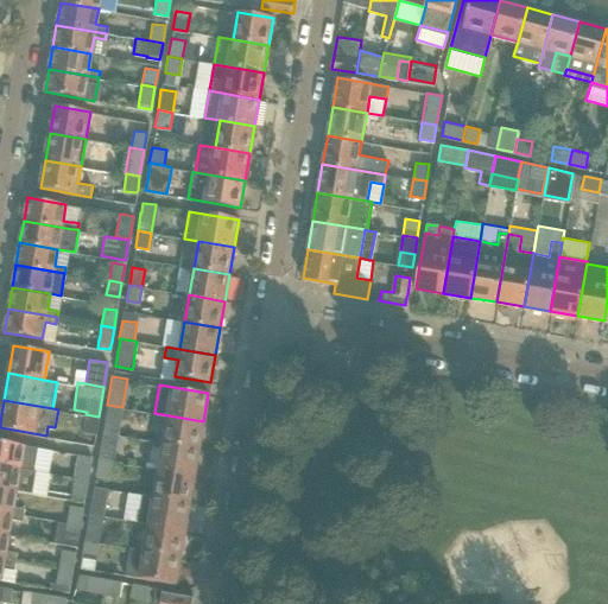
[(107,405),(105,423),(119,425),(122,407),(107,405)]
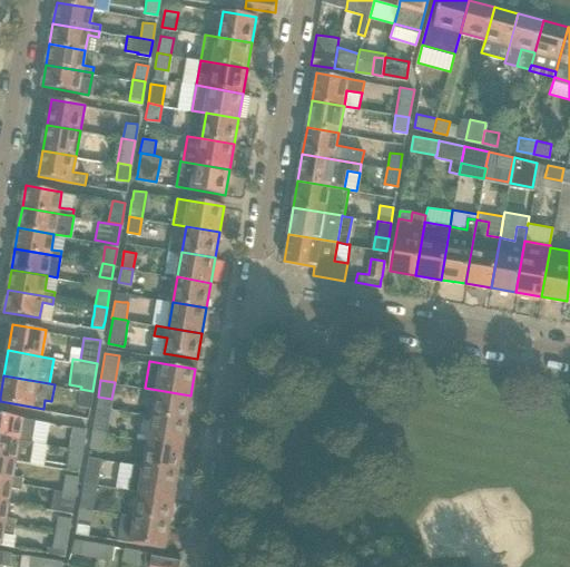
[(92,391),(80,389),(78,403),(90,406),(92,391)]
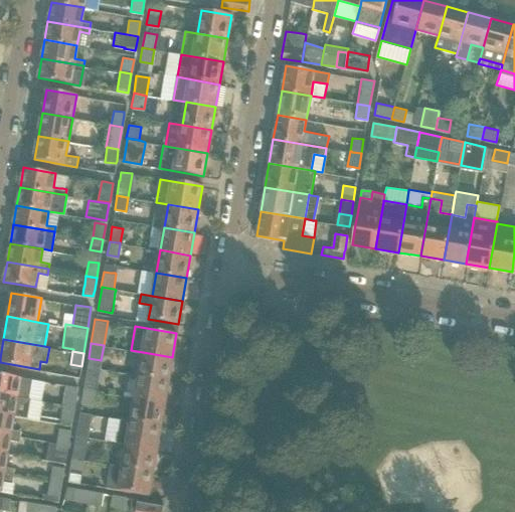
[(143,352),(139,374),(168,379),(172,357),(143,352)]
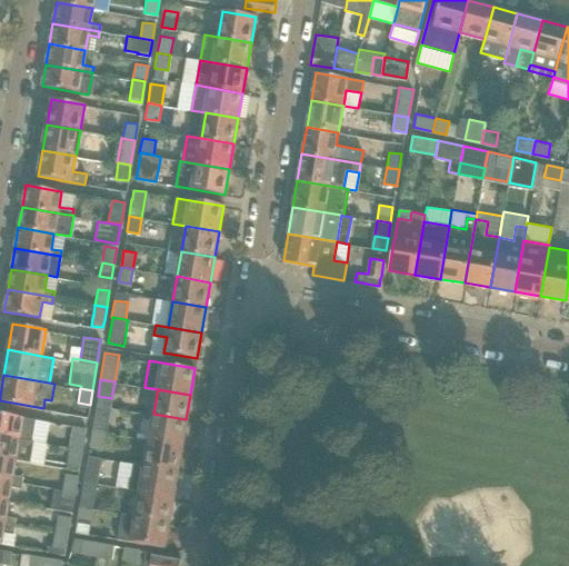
[(49,420),(22,416),(0,411),(0,434),(35,440),(45,443),(49,420)]
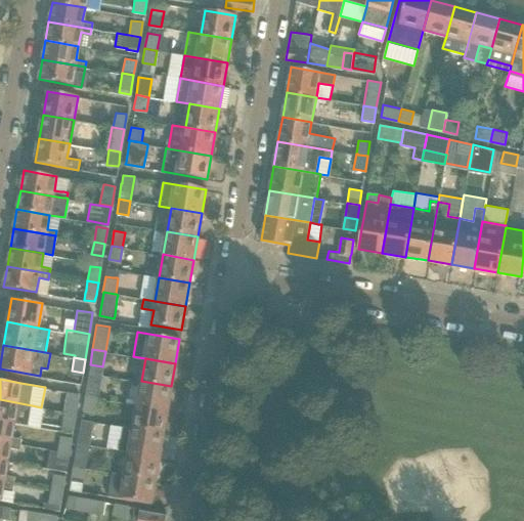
[(87,382),(84,395),(97,397),(99,384),(99,383),(87,381),(87,382)]
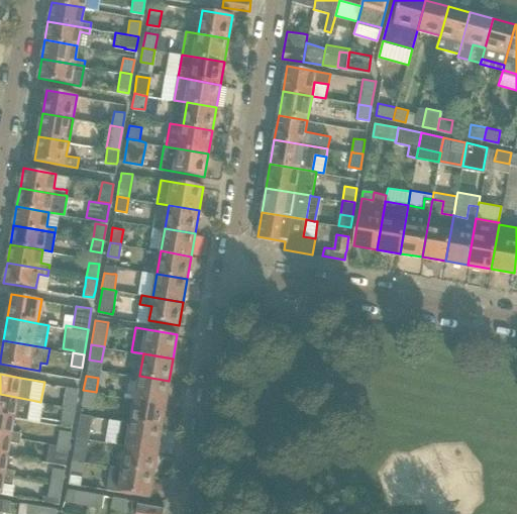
[(139,376),(135,399),(165,404),(169,381),(139,376)]
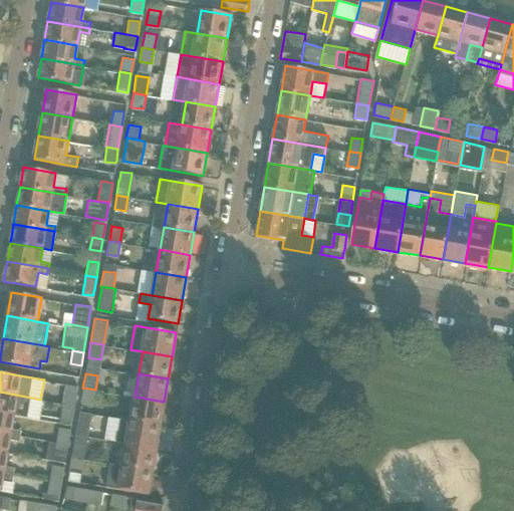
[(65,391),(63,404),(74,406),(76,390),(77,386),(66,384),(65,388),(65,391)]
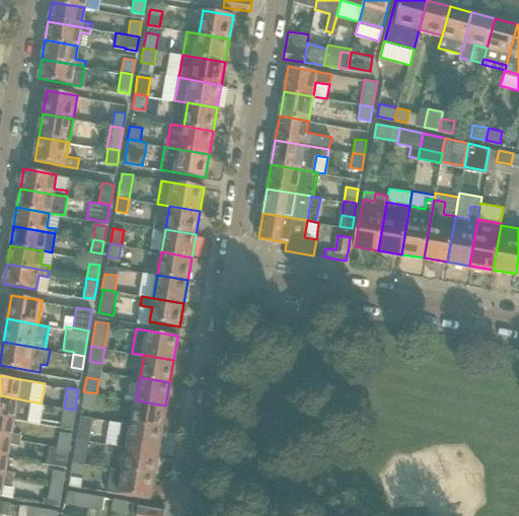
[(96,393),(83,391),(81,406),(93,408),(96,393)]
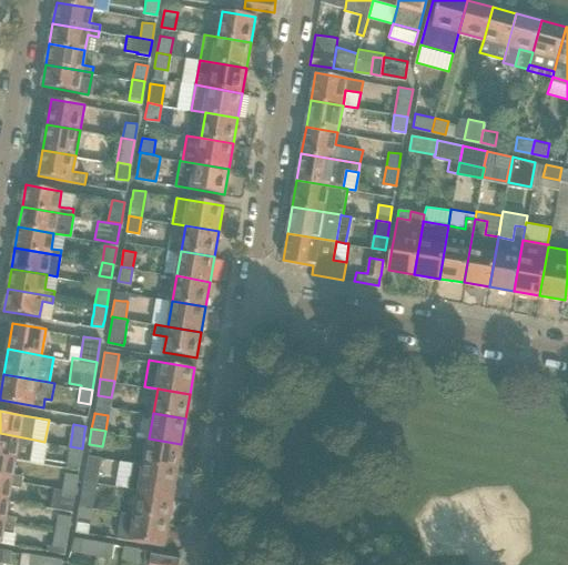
[(0,433),(0,454),(14,457),(28,460),(31,457),(34,440),(0,433)]
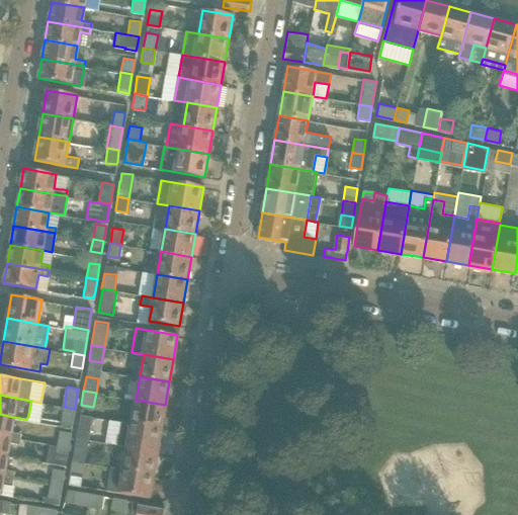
[(136,400),(132,423),(161,428),(165,405),(136,400)]
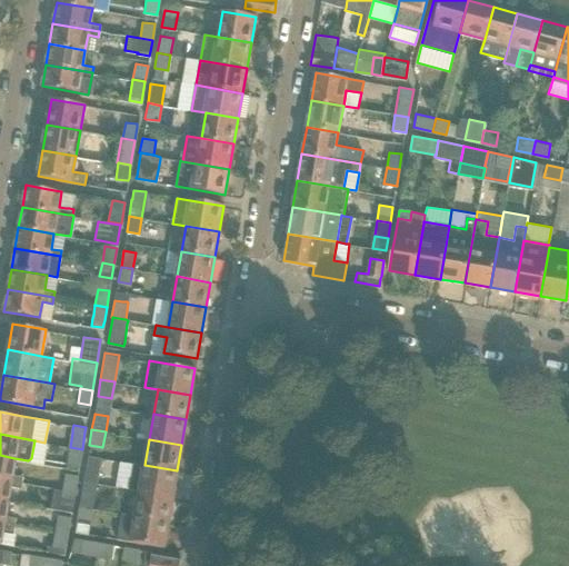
[(82,449),(70,447),(68,462),(80,464),(82,449)]
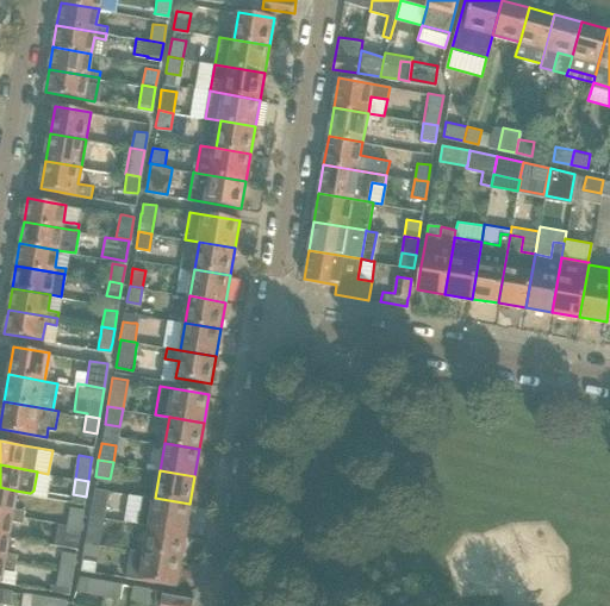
[(0,487),(0,511),(24,516),(25,508),(13,507),(16,491),(0,487)]
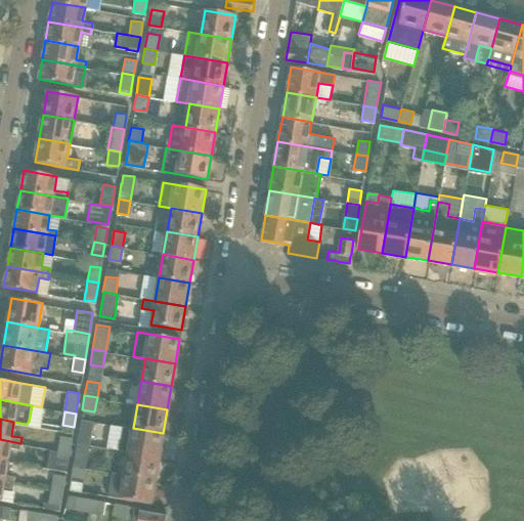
[(118,448),(129,450),(159,457),(163,433),(133,428),(122,426),(118,448)]
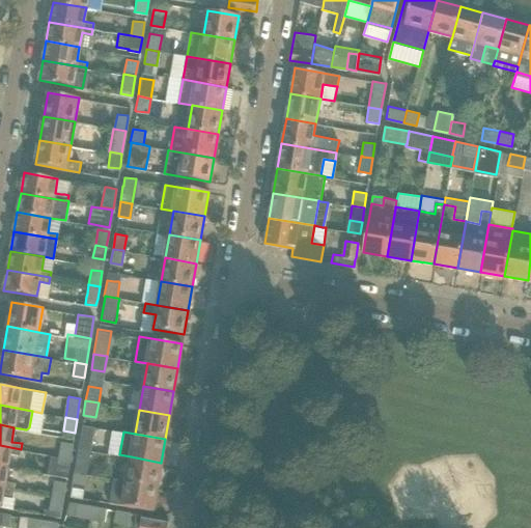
[(80,433),(77,447),(90,450),(92,436),(80,433)]
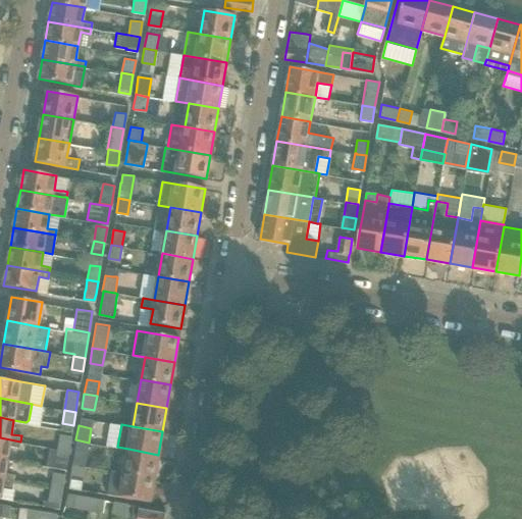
[(60,433),(58,448),(68,450),(71,435),(60,433)]
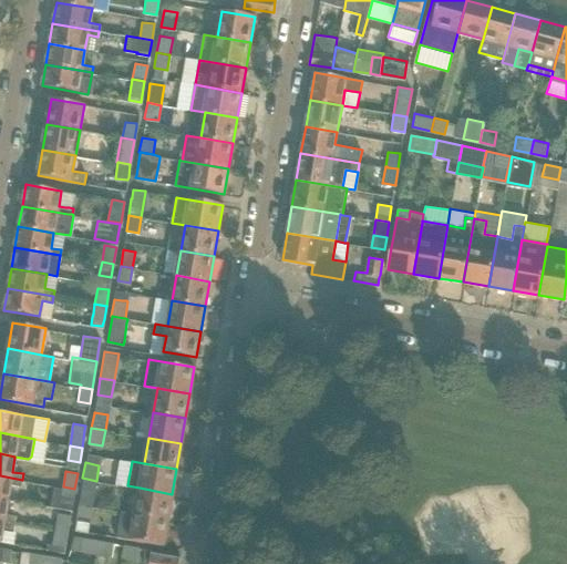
[(0,475),(0,496),(8,499),(10,484),(21,485),(22,480),(0,475)]
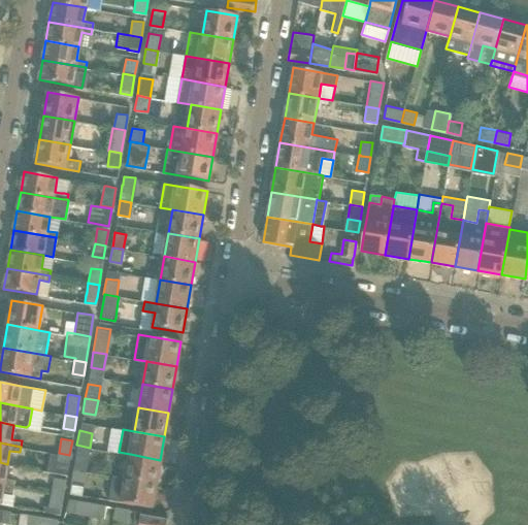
[(90,448),(76,445),(74,459),(87,461),(90,448)]
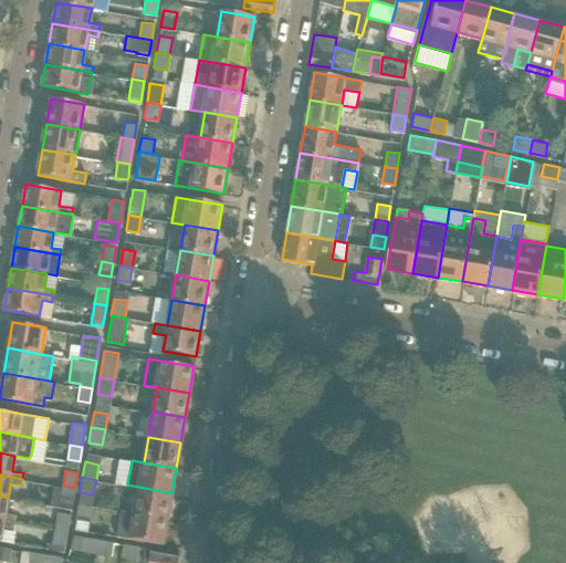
[(62,486),(60,501),(72,503),(74,488),(63,486),(62,486)]
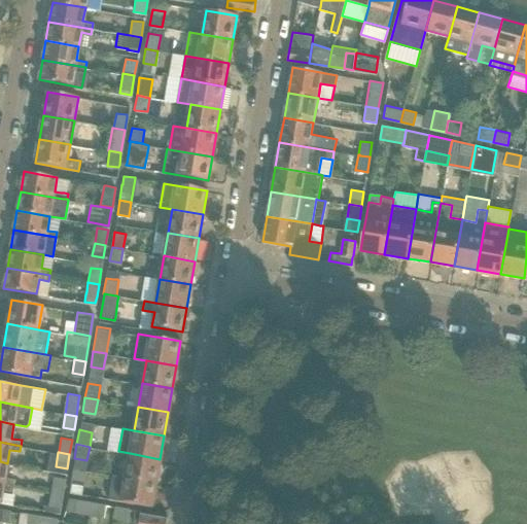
[(130,453),(126,477),(155,482),(160,459),(130,453)]
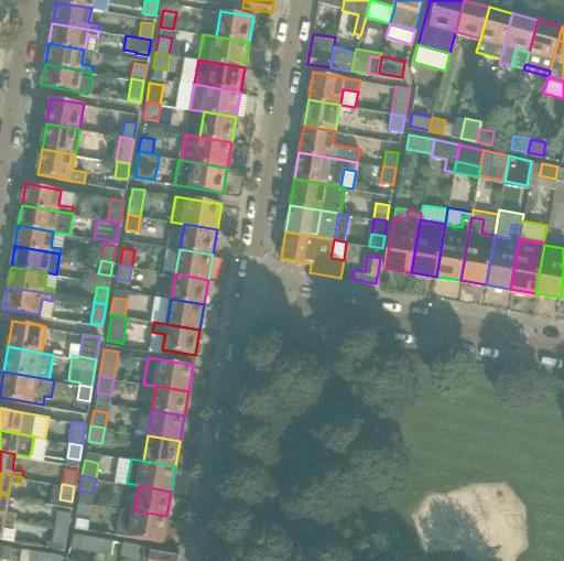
[(0,494),(0,515),(14,518),(15,513),(4,510),(8,496),(0,494)]
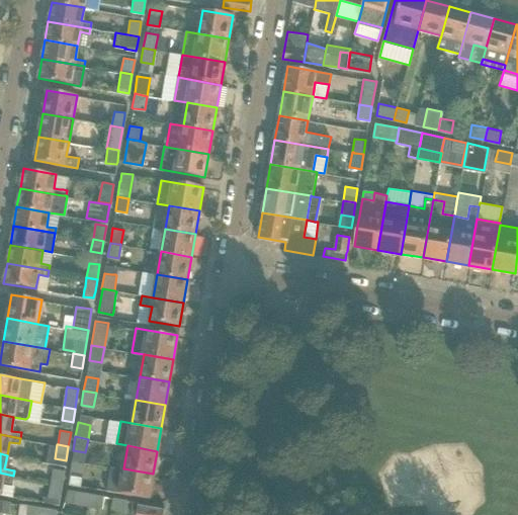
[(69,475),(81,477),(84,462),(71,460),(69,475)]
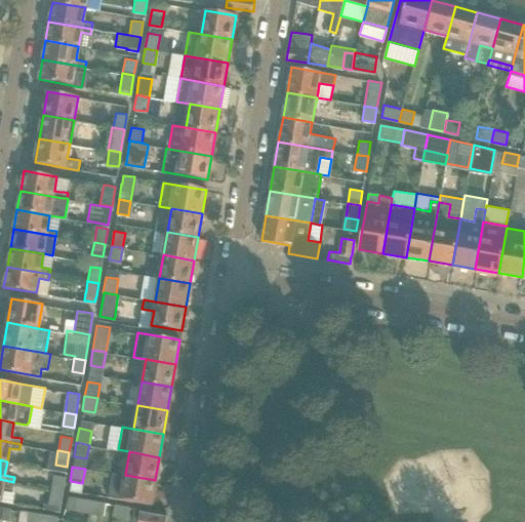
[(155,480),(125,475),(112,473),(108,496),(151,505),(155,480)]
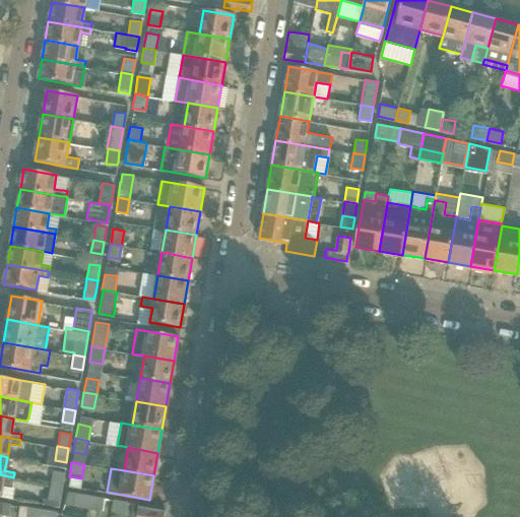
[(53,470),(51,483),(62,486),(64,471),(53,470)]
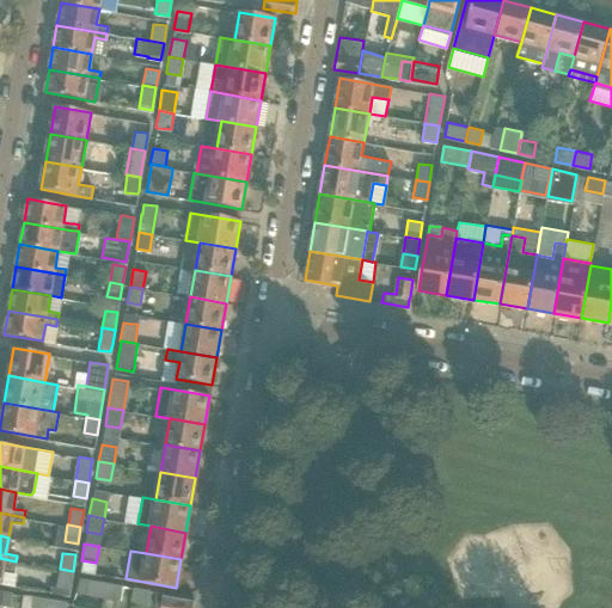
[(0,558),(0,582),(2,571),(13,572),(14,567),(16,562),(0,558)]
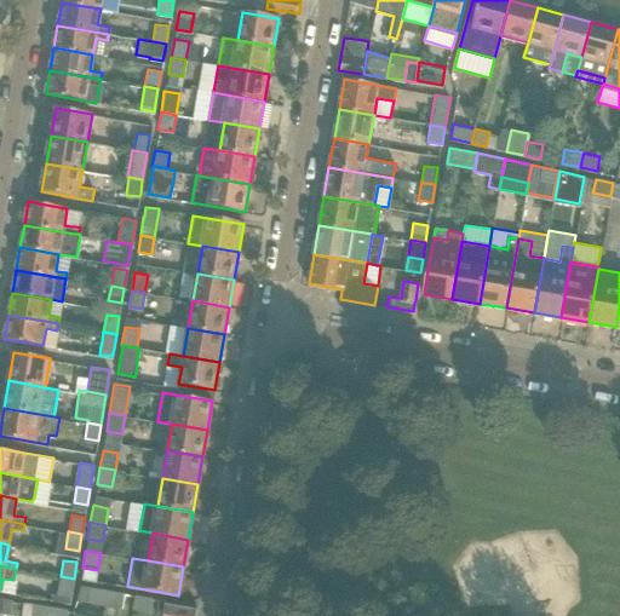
[(52,593),(51,598),(53,599),(70,602),(70,600),(74,579),(61,576),(58,594),(56,594),(55,594),(52,593)]
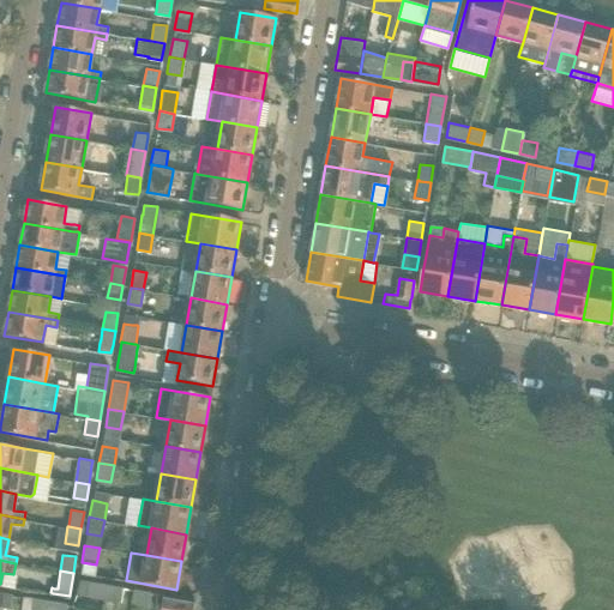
[(77,593),(103,597),(106,584),(79,579),(77,593)]
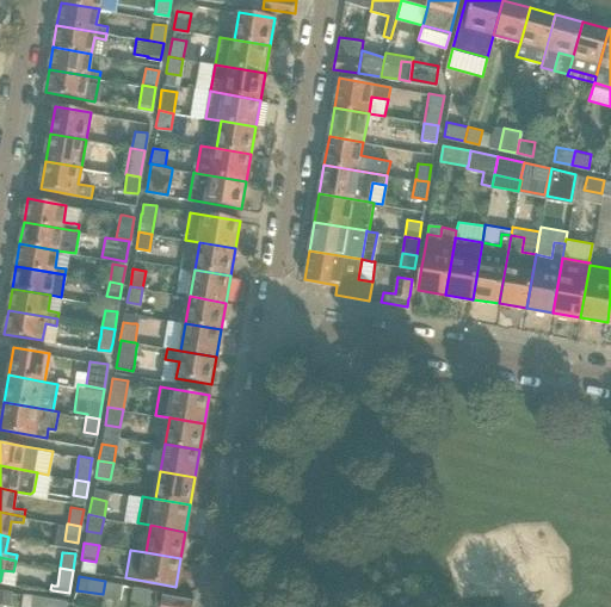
[(105,581),(103,594),(121,598),(123,584),(105,581)]
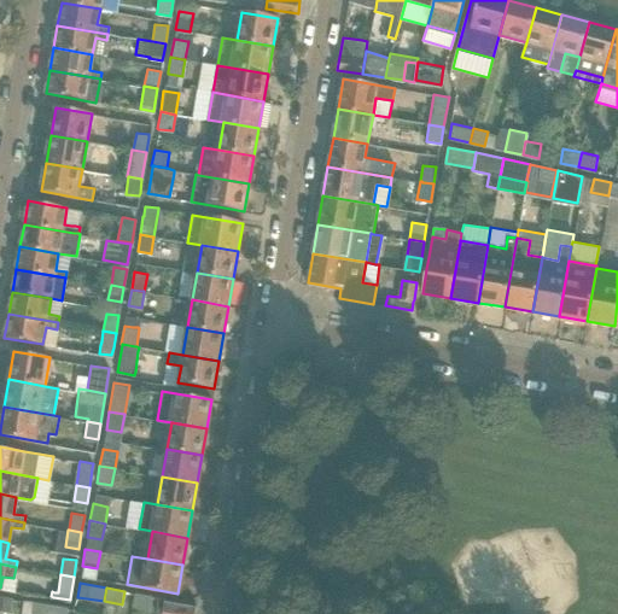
[(134,594),(133,606),(150,609),(152,596),(134,594)]
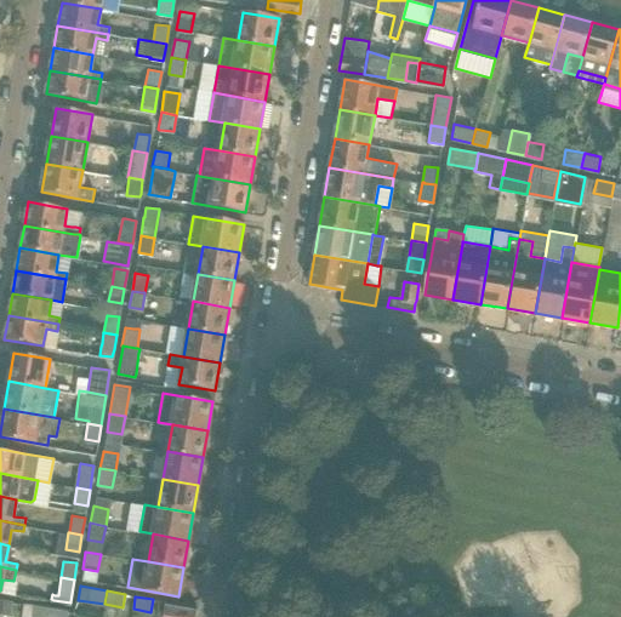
[(0,598),(0,612),(10,615),(12,600),(0,598)]
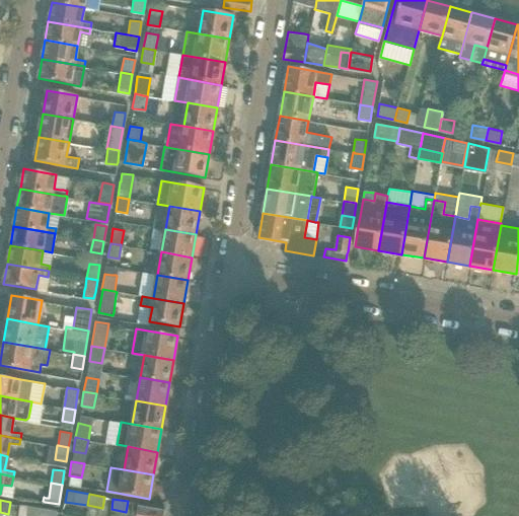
[(136,515),(162,515),(164,507),(139,502),(136,515)]
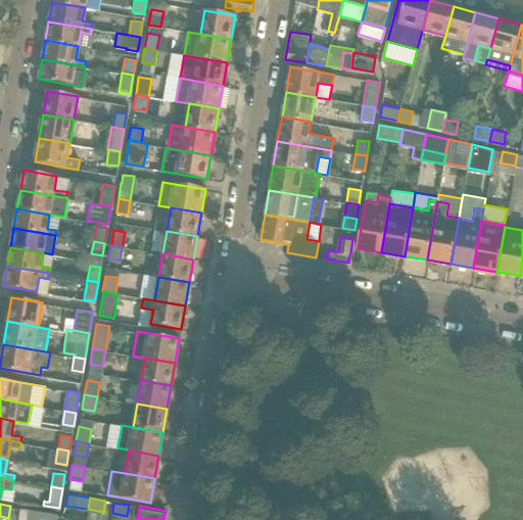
[(29,509),(26,519),(41,519),(43,512),(29,509)]
